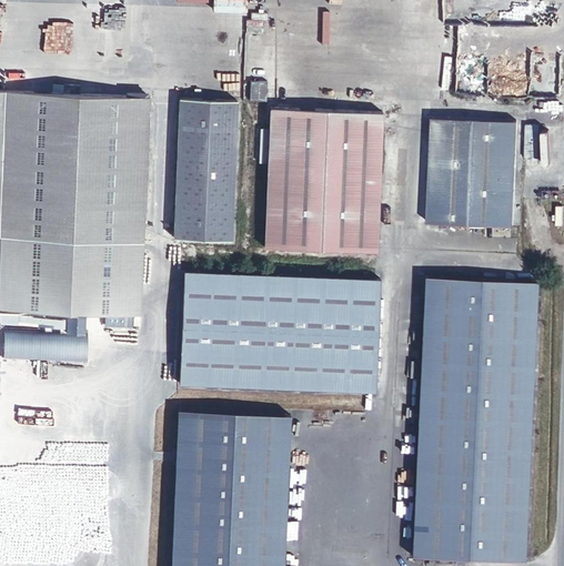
[(0,310),(2,310),(106,314),(133,315),(141,316),(149,131),(149,127),(150,98),(148,98),(128,97),(0,91),(0,310)]
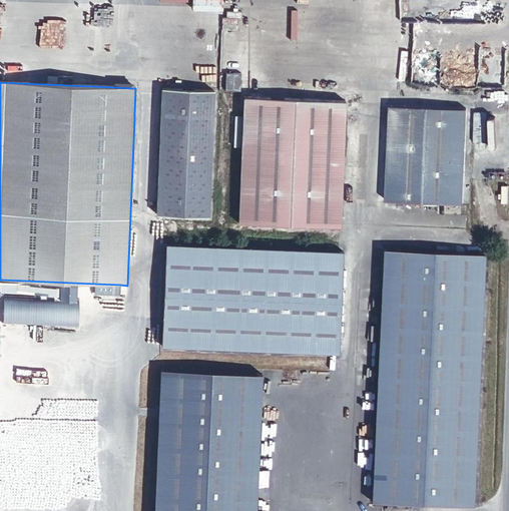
[(209,218),(215,93),(163,91),(158,216),(209,218)]
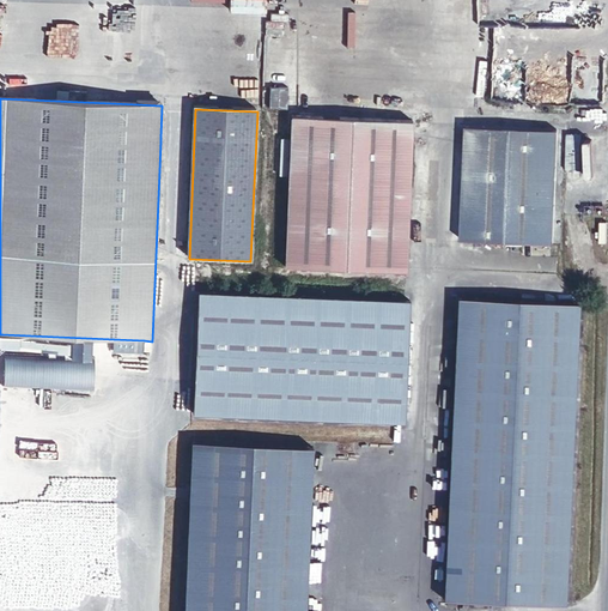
[(413,123),(293,119),(286,270),(407,274),(413,123)]
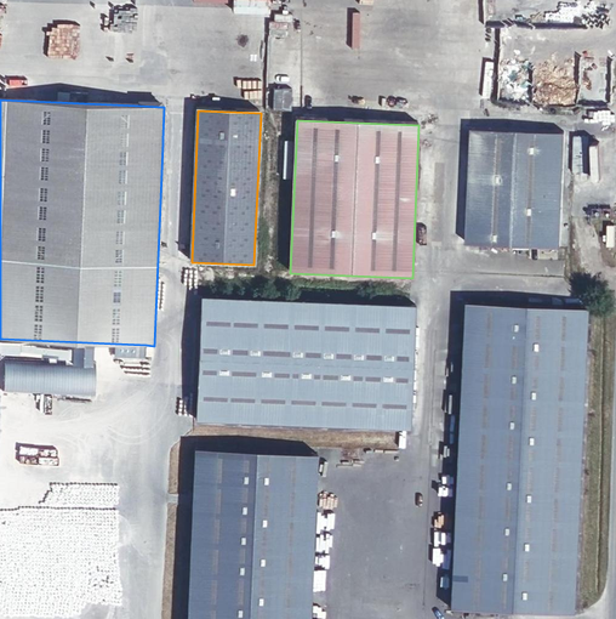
[(473,131),(468,246),(562,250),(568,135),(473,131)]
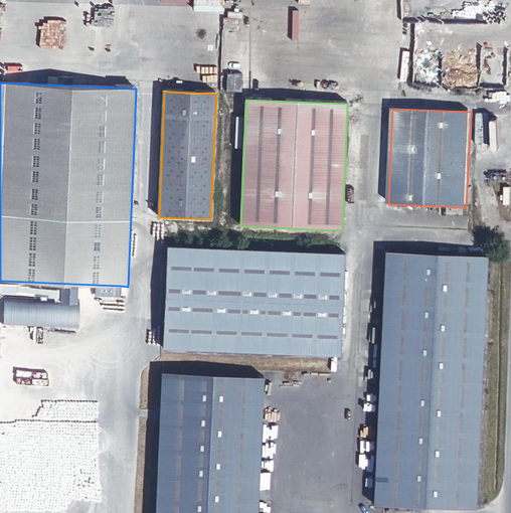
[(243,118),(234,117),(233,143),(241,143),(243,118)]
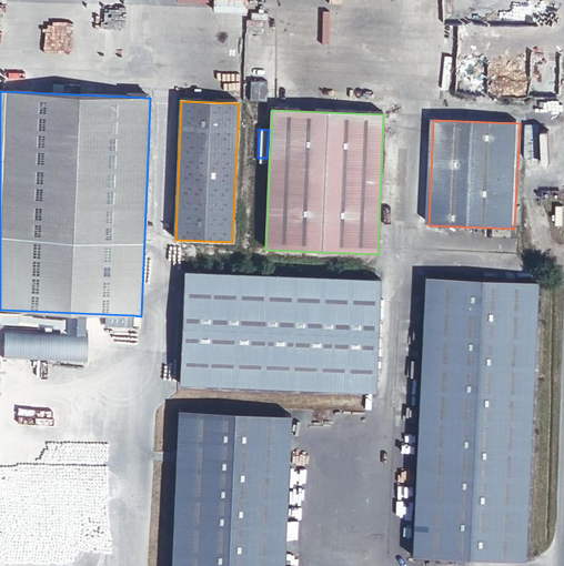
[(383,281),(184,272),(179,385),(378,393),(383,281)]
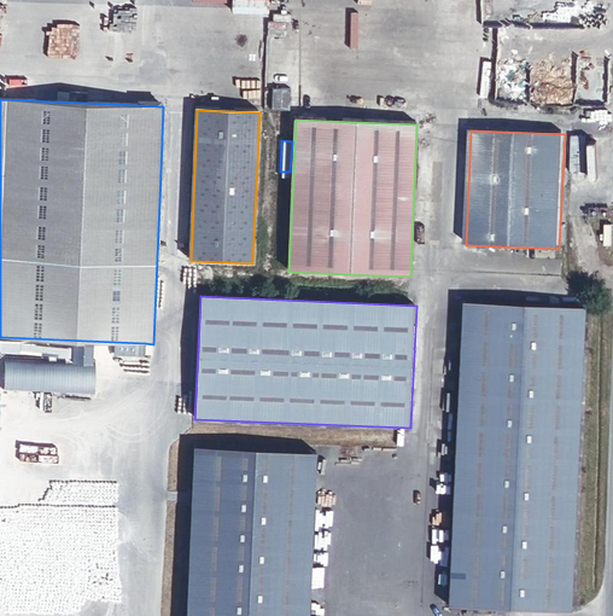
[(448,608),(570,614),(584,309),(462,303),(448,608)]
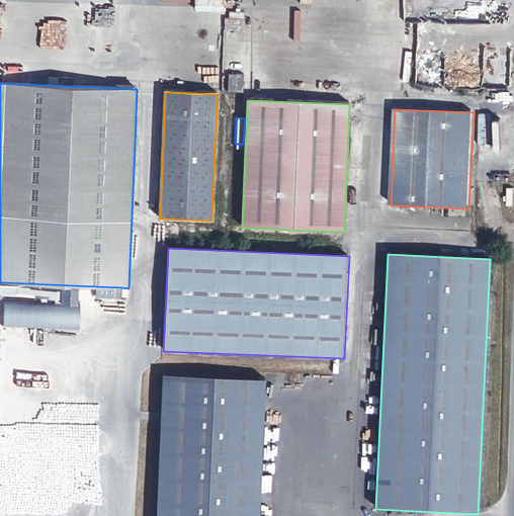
[(96,286),(96,298),(121,299),(121,287),(96,286)]
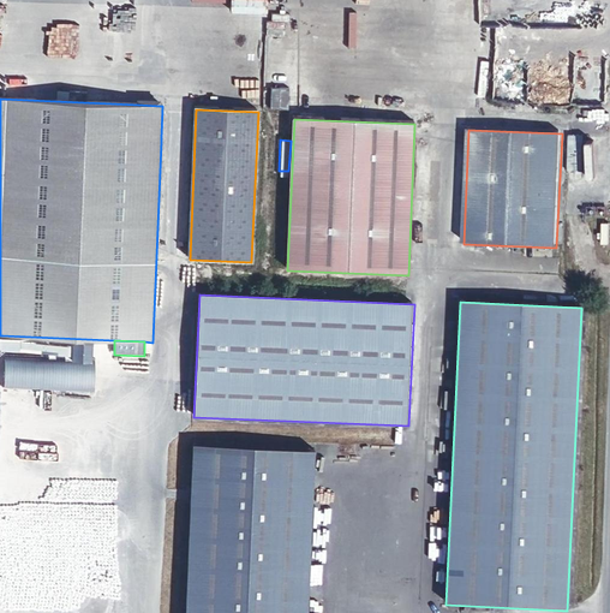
[(100,394),(101,362),(9,357),(6,390),(100,394)]
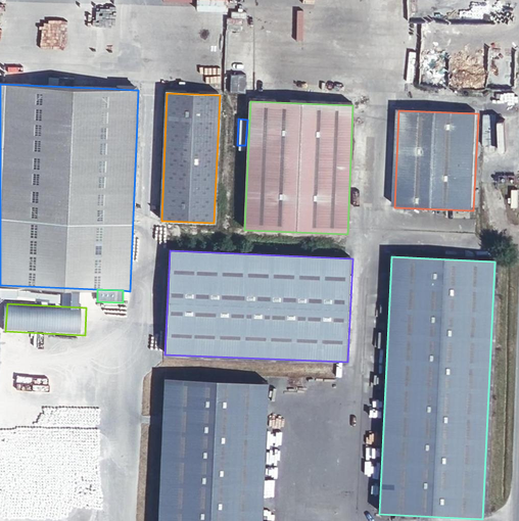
[(265,520),(271,378),(167,374),(160,520),(265,520)]
